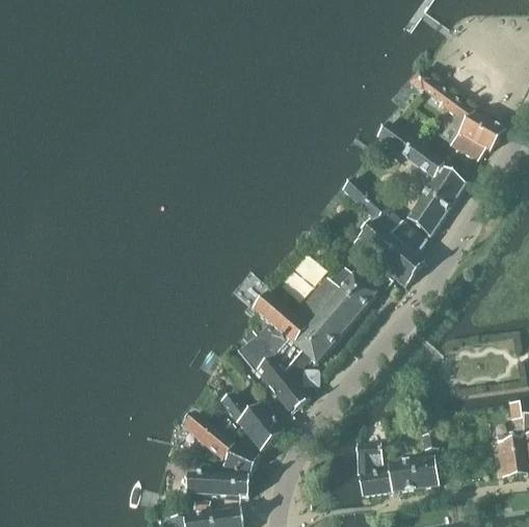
[(417,70),(408,82),(420,90),(421,88),(440,102),(439,104),(449,112),(464,123),(448,143),(475,160),(483,148),(487,151),(503,129),(472,111),(417,70)]
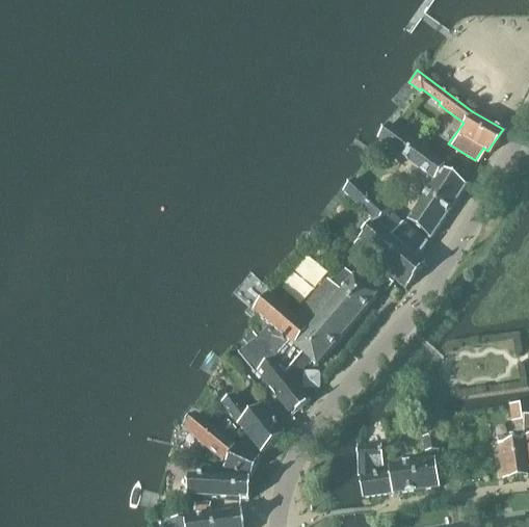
[(414,164),(415,165),(431,178),(405,217),(427,235),(426,236),(428,236),(464,183),(463,182),(461,183),(440,167),(443,163),(386,121),(377,133),(414,160),(414,161),(414,162),(414,164)]
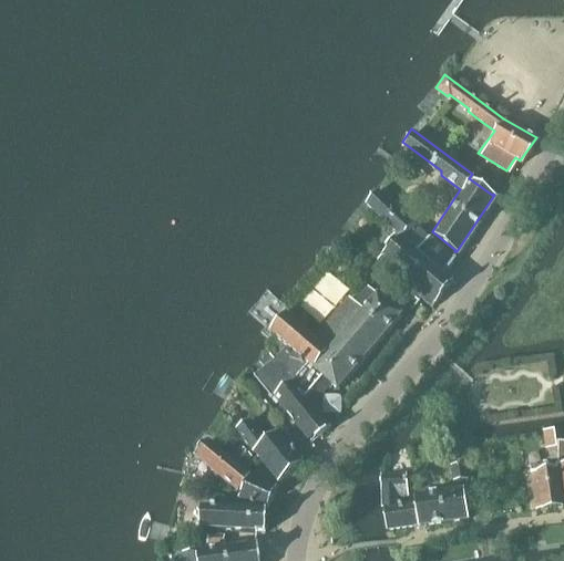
[(429,304),(430,305),(449,278),(441,271),(452,257),(427,234),(426,235),(375,187),(363,201),(392,228),(398,227),(402,230),(376,259),(429,304)]
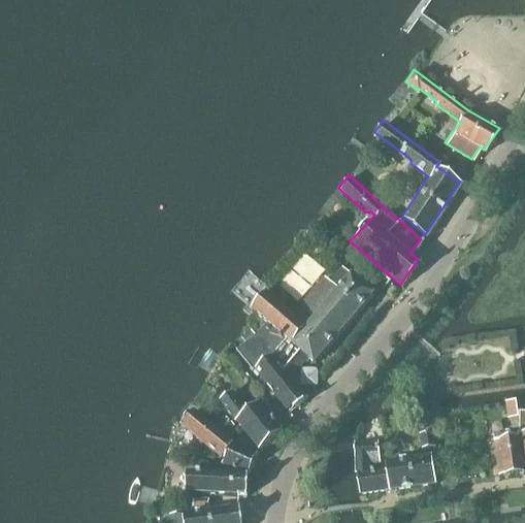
[(337,249),(351,259),(355,253),(341,243),(337,249)]
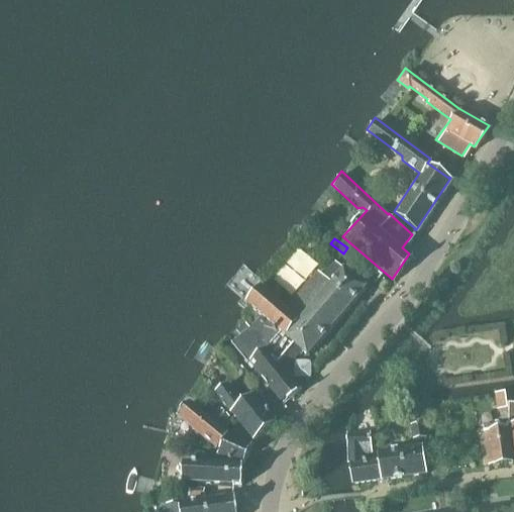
[(353,264),(363,272),(370,264),(361,256),(353,264)]
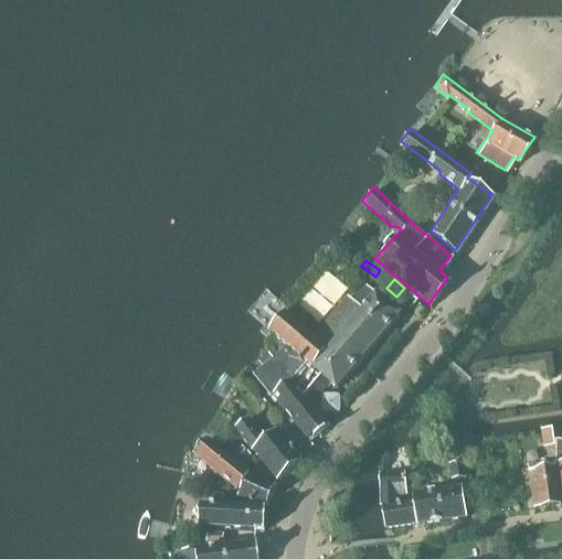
[(273,354),(251,372),(268,395),(271,393),(293,420),(283,429),(296,445),(307,438),(327,423),(308,400),(327,379),(333,386),(398,312),(363,283),(316,340),(314,337),(309,342),(278,315),(267,329),(283,342),(273,354)]
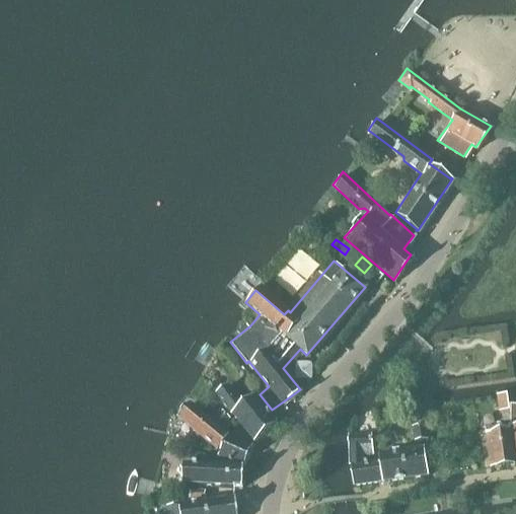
[(371,265),(364,273),(374,281),(380,273),(371,265)]
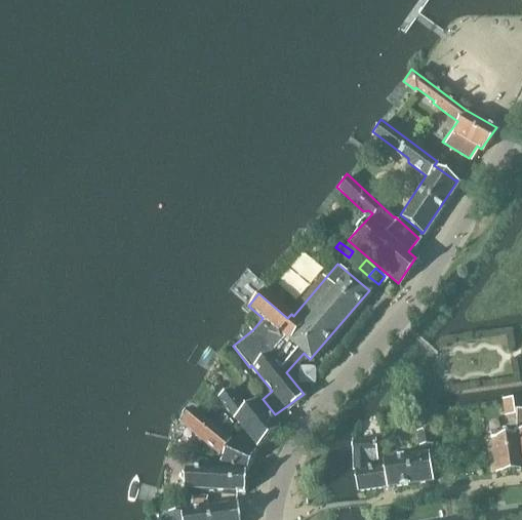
[(184,358),(191,363),(202,346),(194,341),(184,358)]
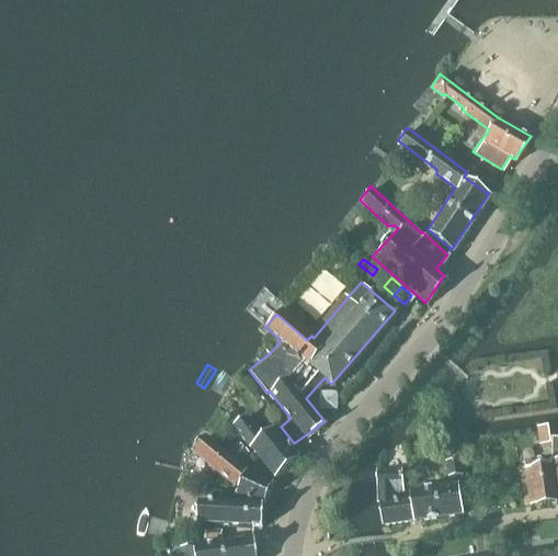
[(249,445),(273,475),(297,455),(273,426),(261,435),(243,413),(231,422),(248,445),(249,445)]
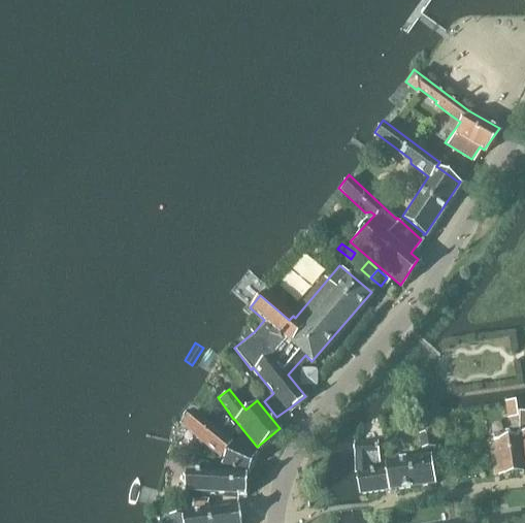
[(516,414),(513,397),(503,398),(505,415),(516,414)]
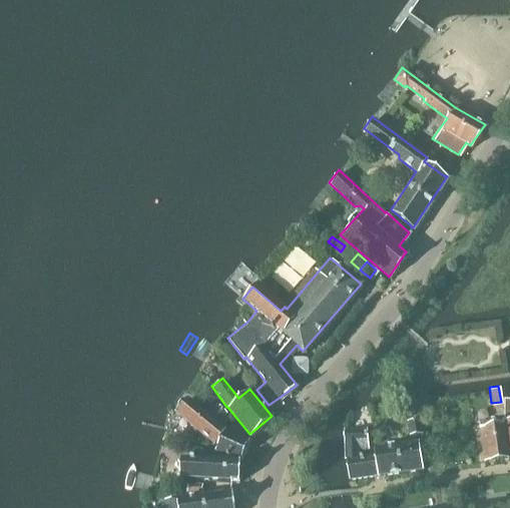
[(217,403),(207,414),(185,396),(174,410),(206,437),(208,434),(217,442),(213,448),(237,459),(247,438),(223,427),(215,420),(224,410),(217,403)]
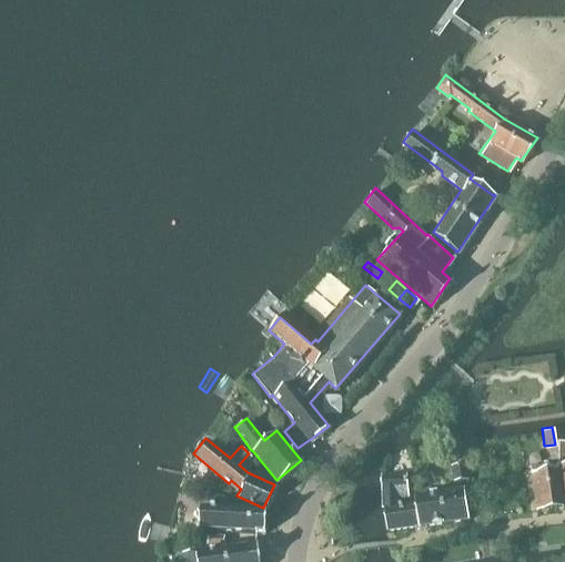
[(564,438),(555,439),(556,462),(557,462),(562,498),(564,497),(564,438)]
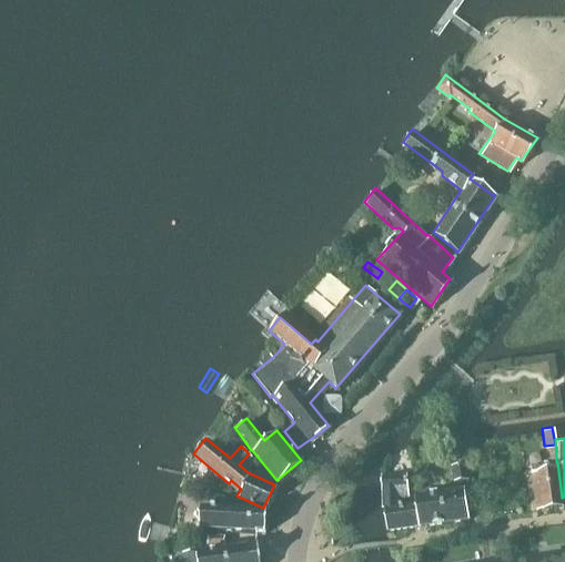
[(449,462),(451,479),(465,477),(463,460),(449,462)]
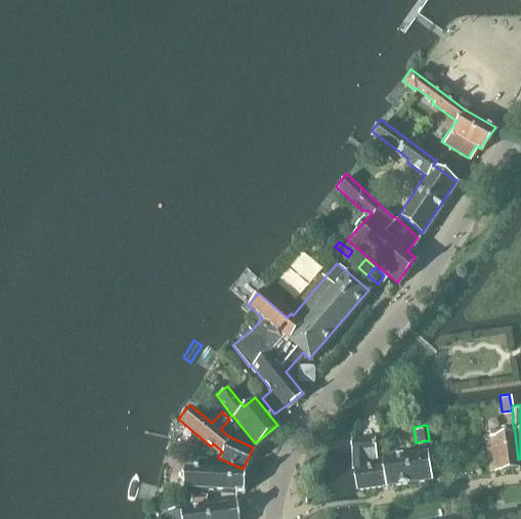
[(487,430),(492,469),(517,465),(511,426),(487,430)]
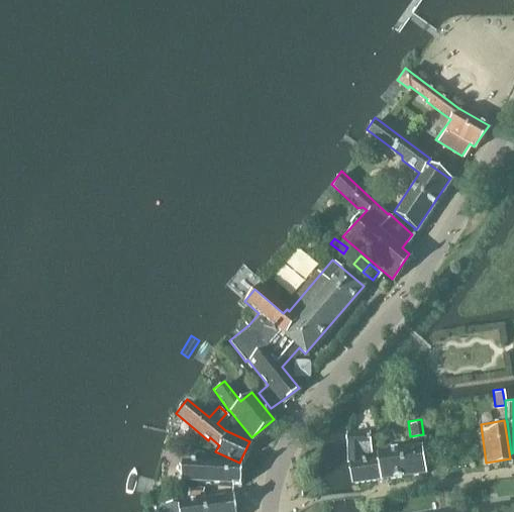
[(345,431),(346,461),(347,459),(349,481),(424,471),(421,451),(425,451),(424,444),(420,445),(420,443),(376,449),(376,455),(360,458),(360,450),(370,449),(368,429),(345,431)]
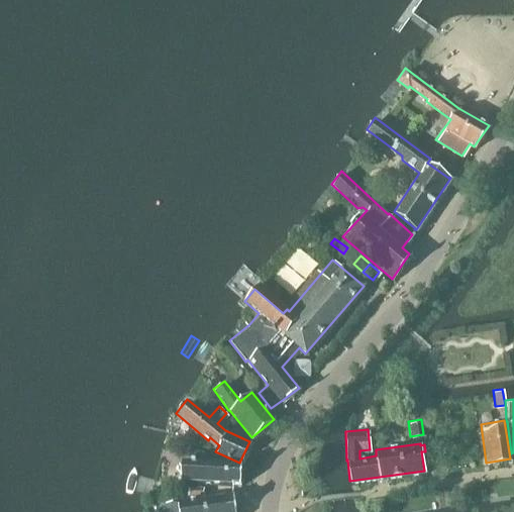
[(181,480),(238,484),(239,464),(182,461),(181,480)]
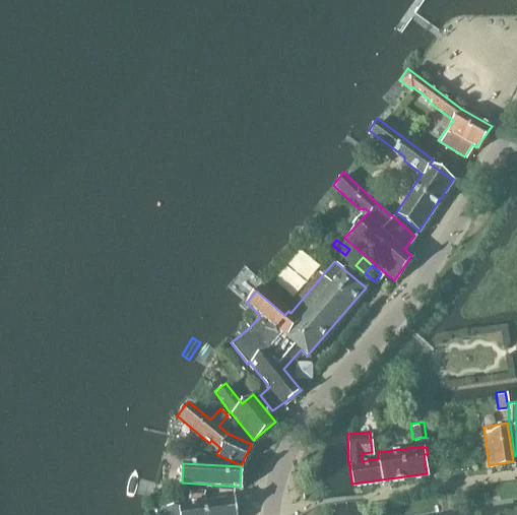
[(187,496),(202,497),(203,489),(188,488),(187,496)]
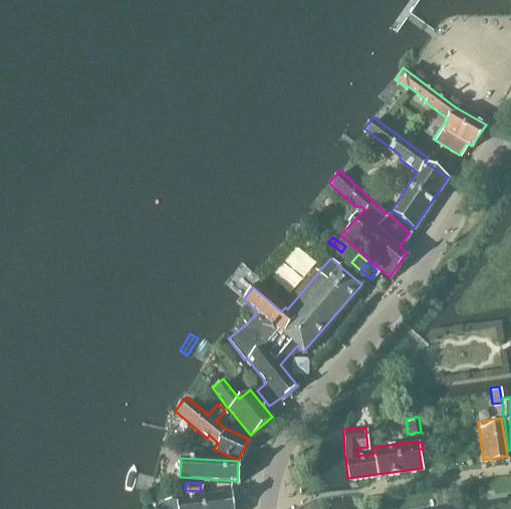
[(163,498),(164,508),(233,508),(231,490),(163,498)]
